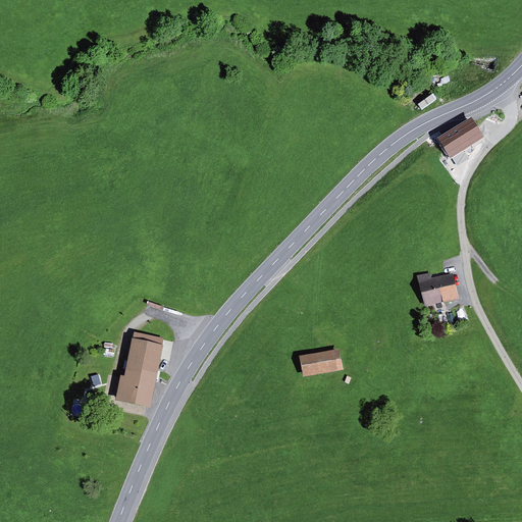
[(471,118),(438,139),(452,159),(453,158),(464,151),(484,138),(471,118)]
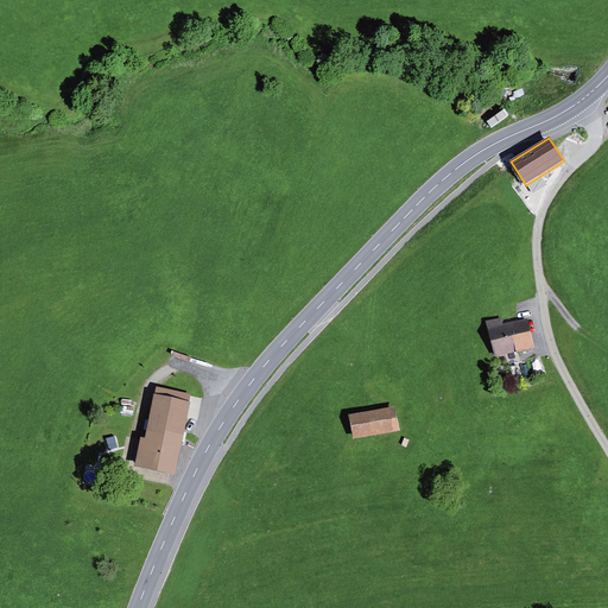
[(540,176),(527,184),(533,192),(546,184),(540,176)]
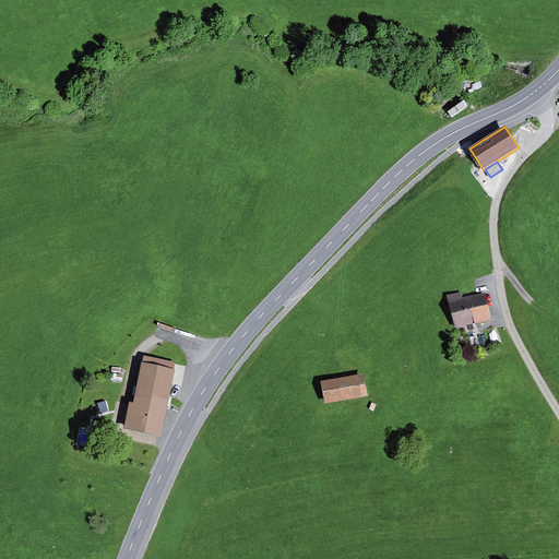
[(462,293),(448,296),(454,328),(474,323),(475,324),(494,321),(487,292),(463,297),(462,293)]
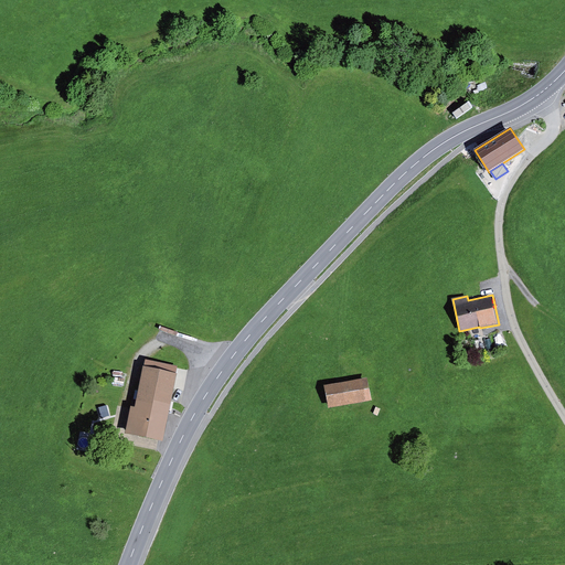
[(178,366),(145,359),(135,407),(130,406),(125,434),(162,441),(178,366)]
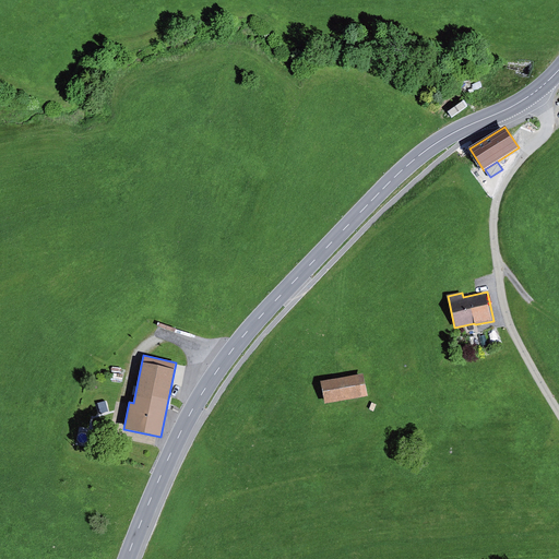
[(368,372),(326,381),(331,404),(372,396),(368,372)]
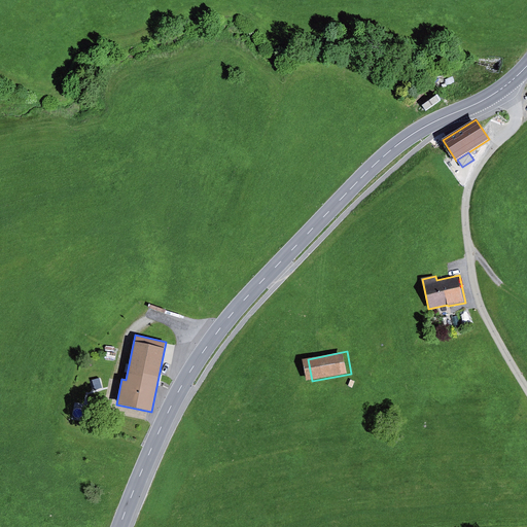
[(100,379),(92,381),(94,390),(102,388),(100,379)]
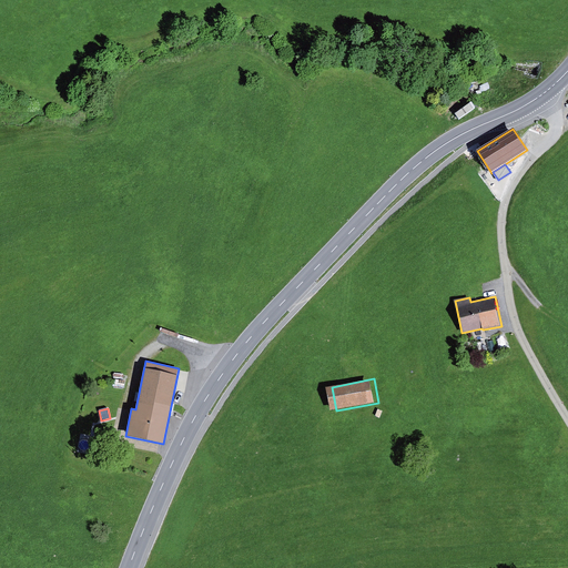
All buildings are outlined.
